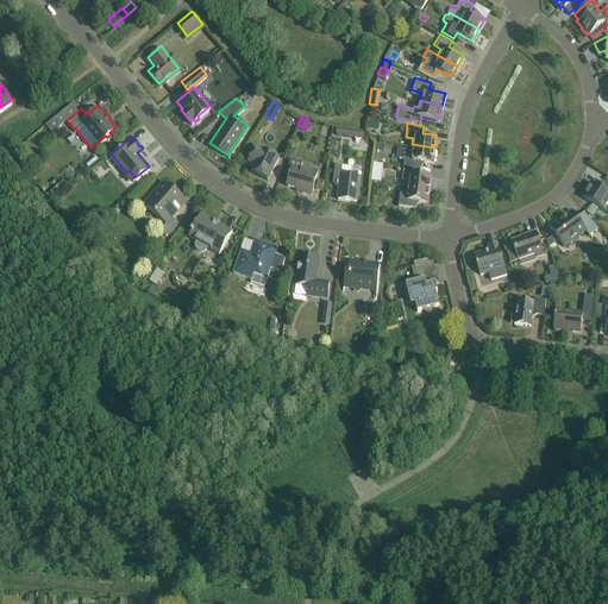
[(255,143),(246,158),(254,162),(251,169),(267,176),(279,155),(255,143)]
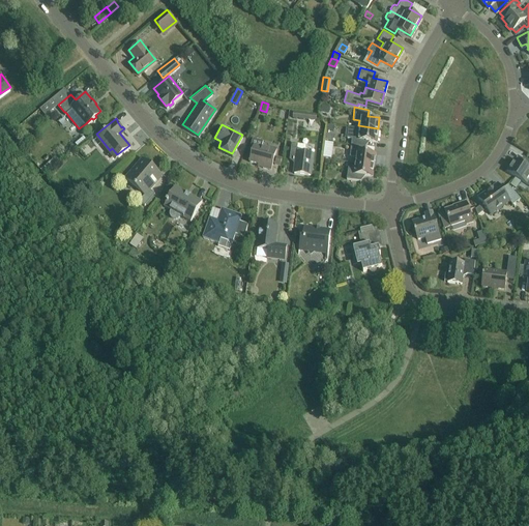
[(348,124),(346,136),(351,136),(350,142),(364,144),(365,138),(376,140),(378,128),(358,125),(348,124)]
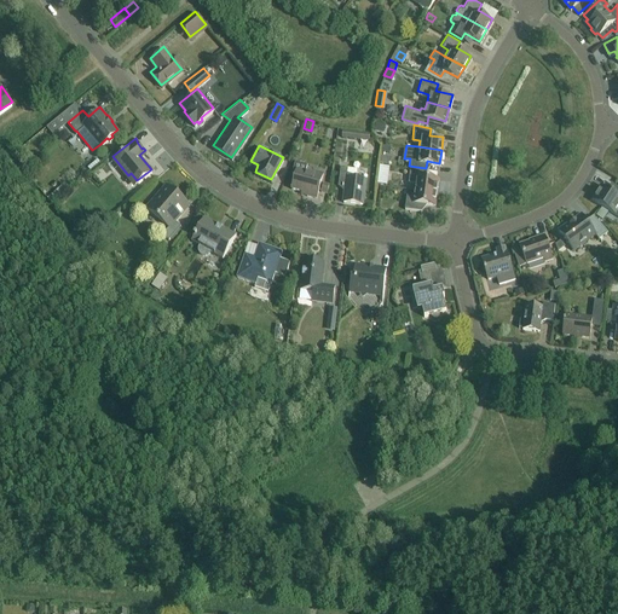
[(290,171),(294,172),(290,186),(306,190),(305,192),(316,195),(322,171),(313,168),(313,172),(304,169),(306,162),(294,158),(290,171)]
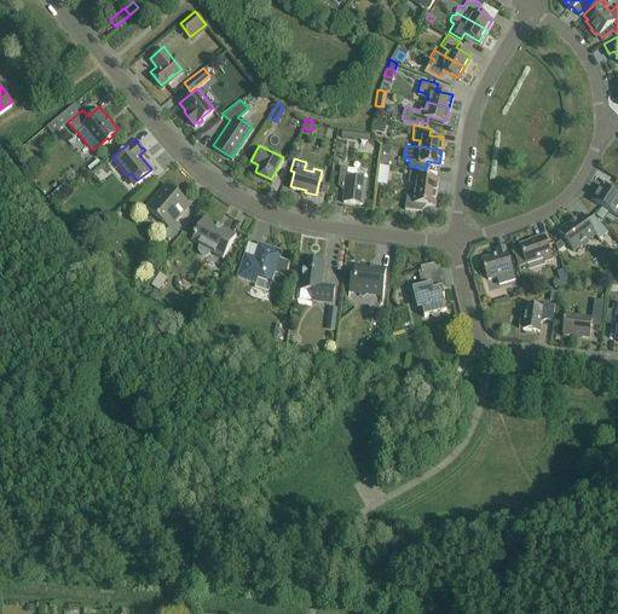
[(379,180),(390,180),(391,162),(380,161),(379,180)]
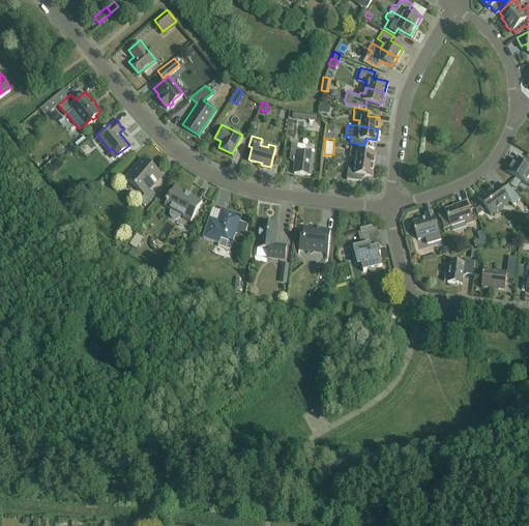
[(313,150),(303,149),(304,142),(291,140),(288,156),(294,161),(293,171),(310,173),(313,150)]
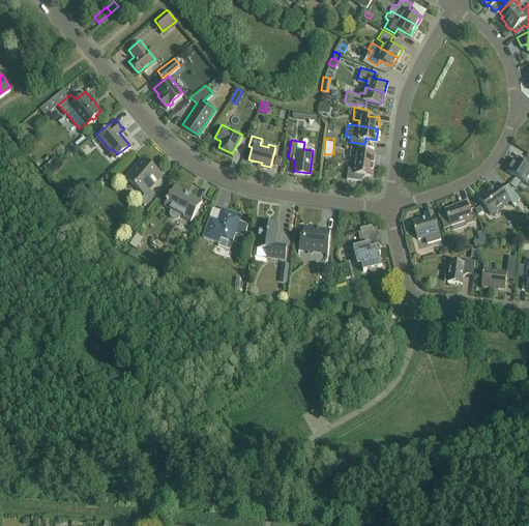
[(364,144),(350,142),(349,153),(355,154),(354,161),(374,163),(375,151),(363,150),(364,144)]
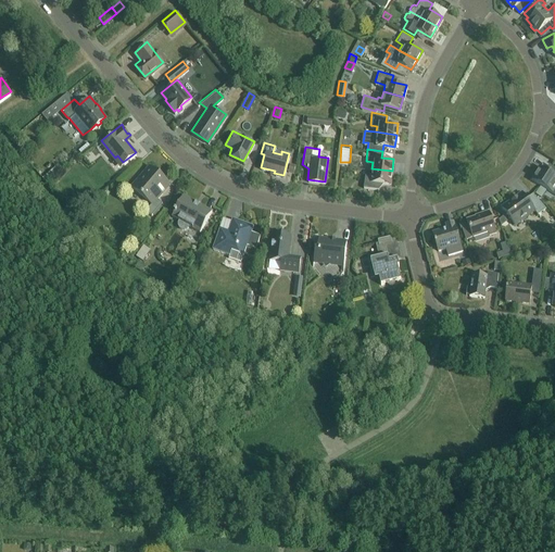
[(539,163),(530,176),(552,190),(554,192),(554,165),(550,163),(546,168),(539,163)]
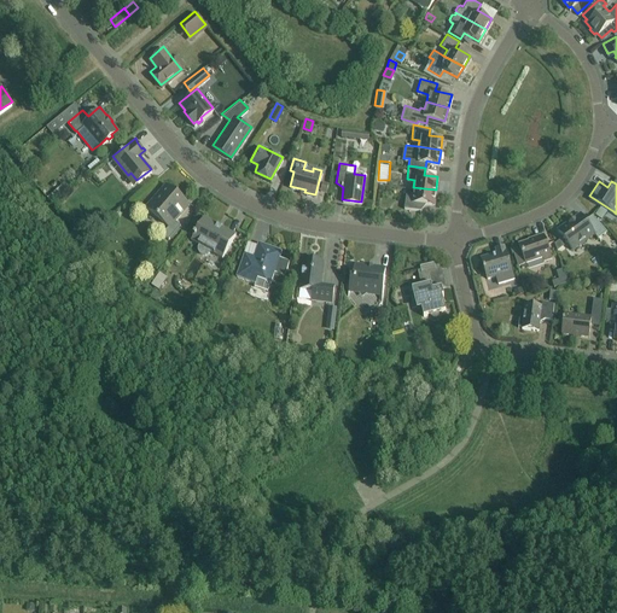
[(188,202),(182,197),(167,184),(155,197),(152,196),(145,204),(168,223),(161,231),(168,237),(180,223),(174,217),(180,211),(188,202)]
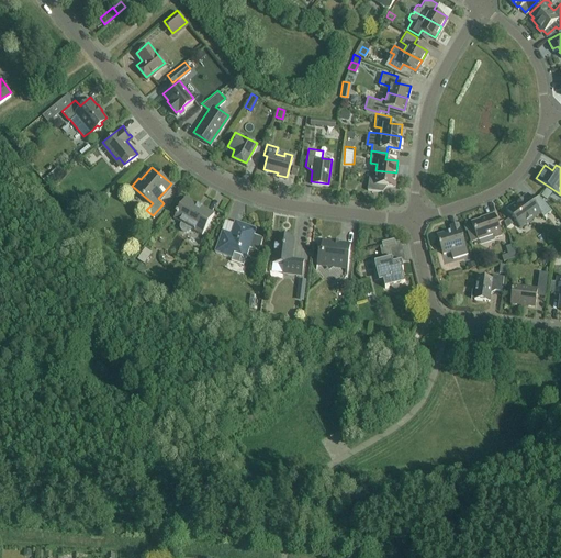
[(396,173),(376,170),(374,176),(368,175),(367,187),(382,189),(383,182),(394,185),(396,173)]
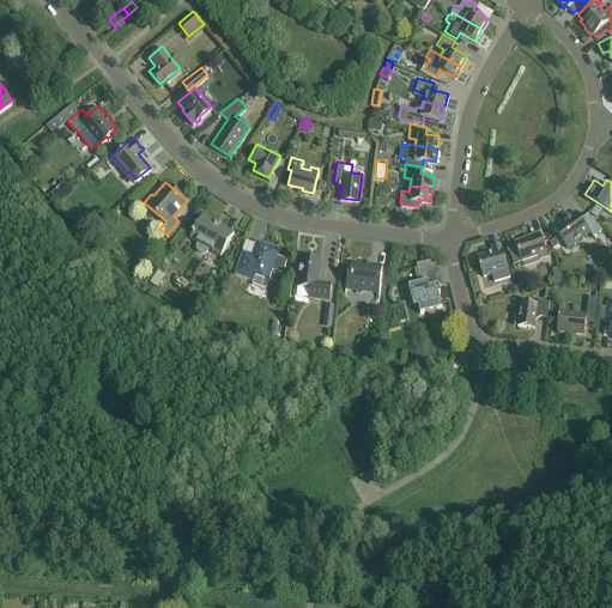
[(594,201),(589,210),(595,214),(601,206),(594,201)]
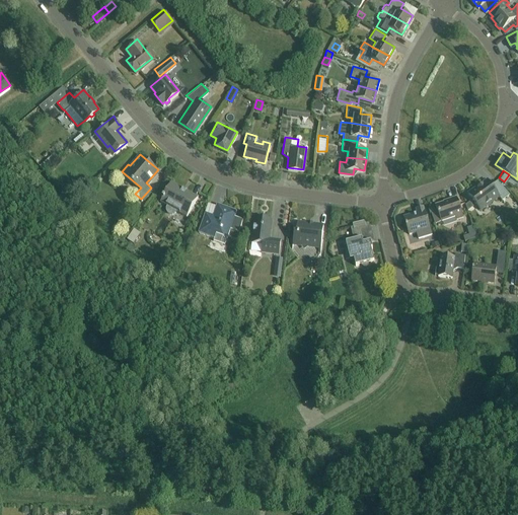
[(509,193),(497,178),(491,182),(487,177),(467,192),(478,207),(498,194),(501,198),(509,193)]
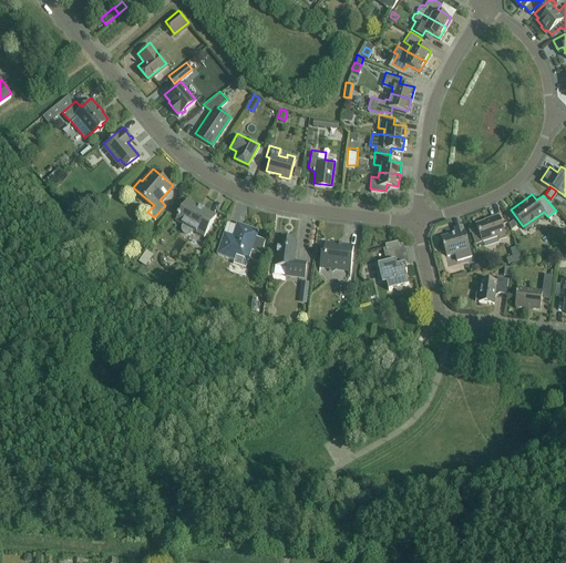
[(174,217),(182,222),(181,224),(181,227),(183,229),(185,232),(187,231),(191,229),(192,227),(203,234),(215,213),(186,196),(174,217)]
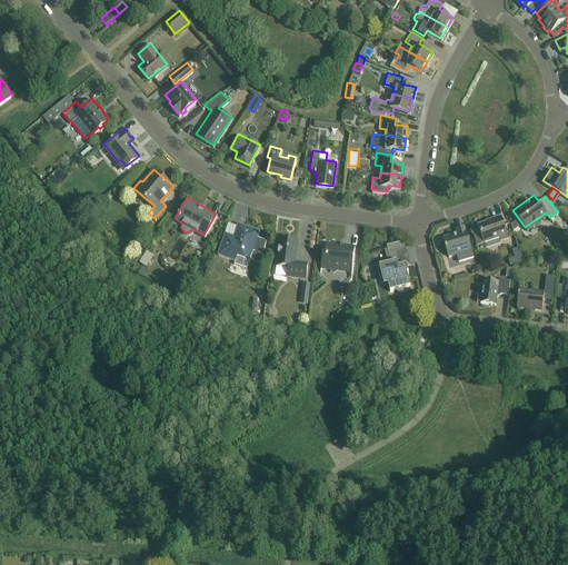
[(477,222),(478,227),(471,230),(476,243),(499,235),(499,238),(507,236),(499,214),(490,216),(491,218),(486,219),(477,222)]
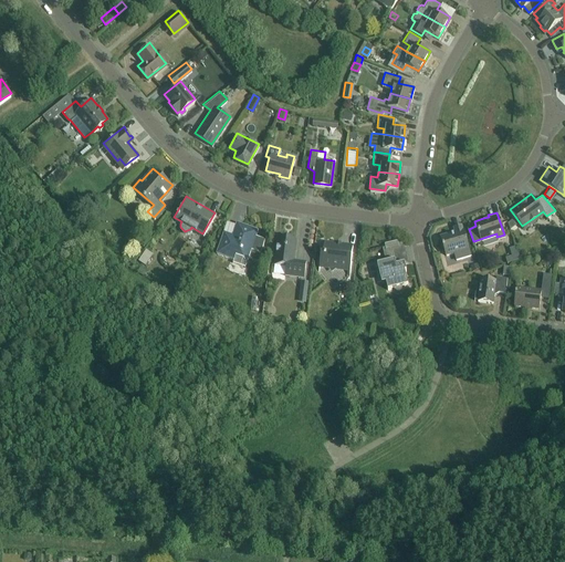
[(244,263),(250,247),(260,251),(264,237),(254,233),(257,227),(240,221),(239,225),(234,224),(227,220),(223,229),(216,250),(233,257),(232,259),(244,263)]
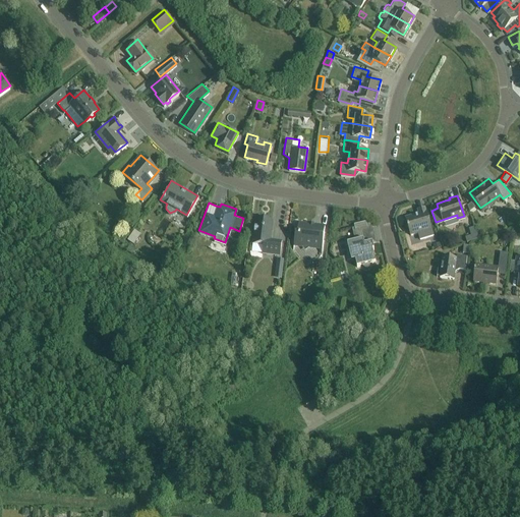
[(423,205),(416,207),(418,211),(404,215),(407,223),(406,223),(407,225),(410,232),(417,230),(419,236),(431,233),(425,209),(424,209),(423,205)]
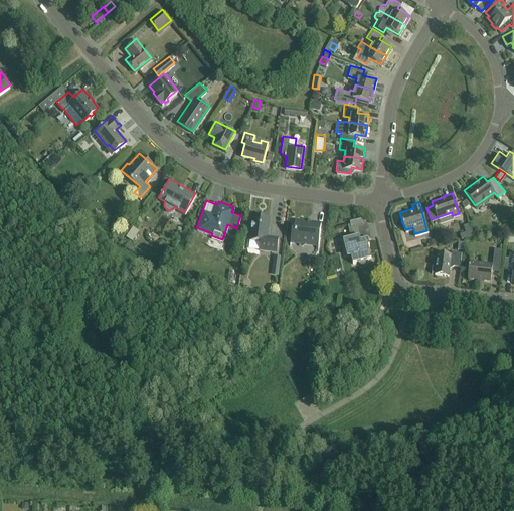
[(266,234),(269,215),(252,213),(248,238),(260,239),(259,247),(276,249),(278,235),(266,234)]
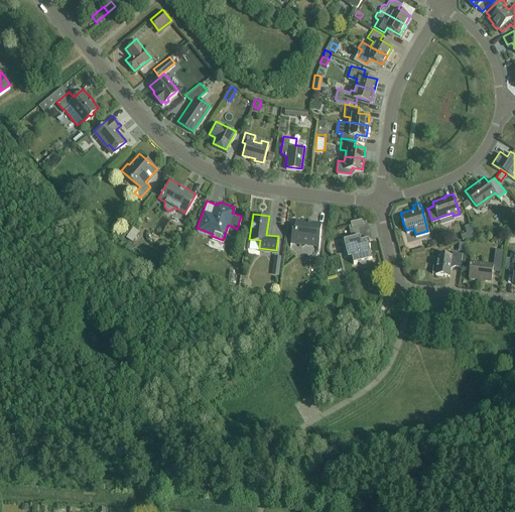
[(362,217),(350,220),(351,223),(351,226),(363,224),(363,222),(362,219),(362,217)]
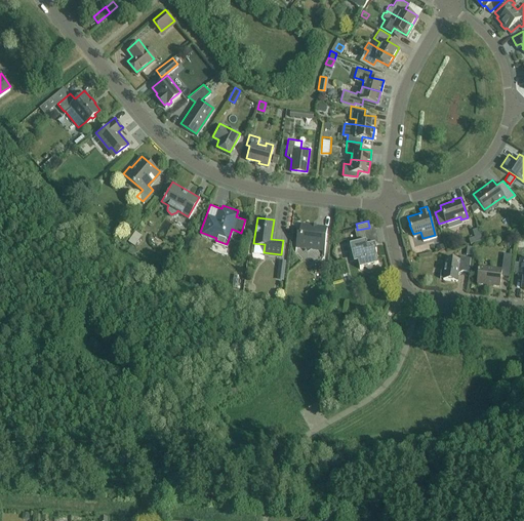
[(354,228),(357,240),(365,238),(366,243),(374,241),(374,244),(377,243),(372,222),(368,223),(369,228),(357,230),(357,227),(354,228)]
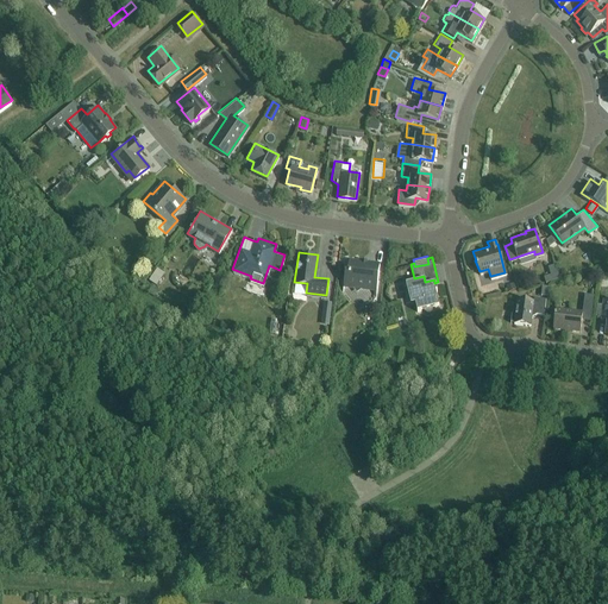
[(357,281),(361,284),(376,287),(378,262),(365,260),(365,263),(359,262),(361,259),(348,258),(346,270),(344,270),(343,282),(352,284),(352,283),(357,281)]
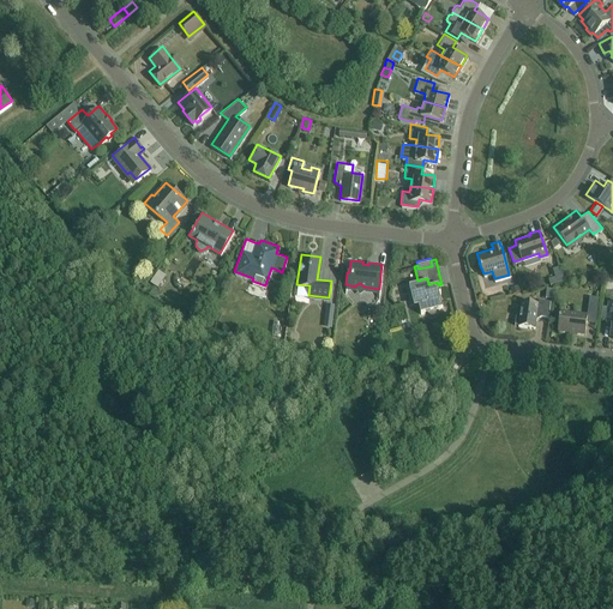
[(157,267),(149,281),(156,285),(166,273),(157,267)]
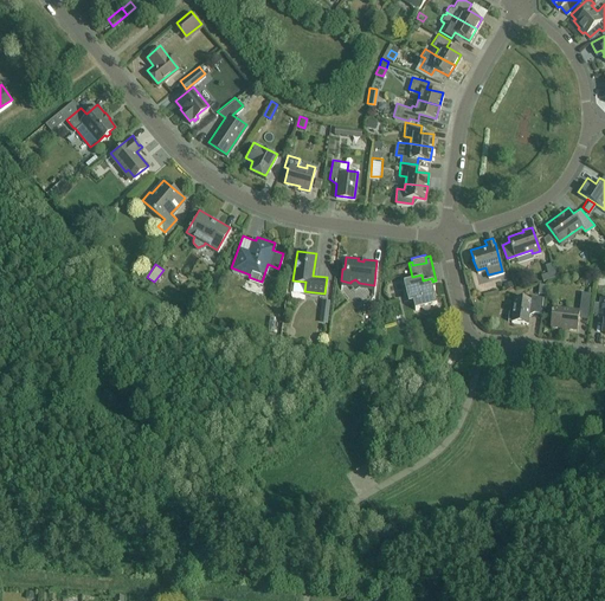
[(554,270),(541,273),(542,279),(555,275),(554,270)]
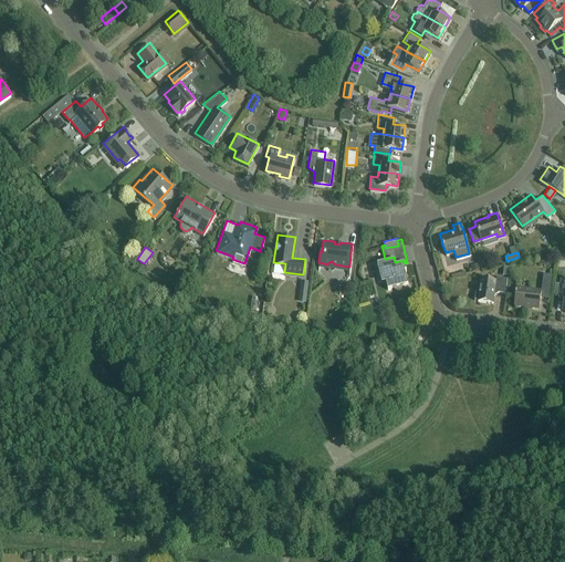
[(385,259),(376,261),(378,272),(383,271),(385,280),(387,287),(393,285),(394,288),(396,289),(398,289),(400,288),(401,285),(401,283),(407,282),(404,268),(405,268),(404,263),(404,260),(395,262),(394,257),(385,259)]
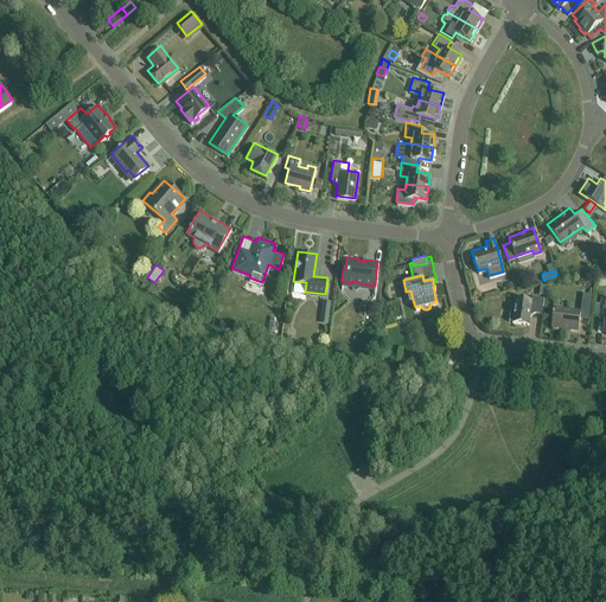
[(591,292),(581,290),(580,305),(589,306),(591,292)]
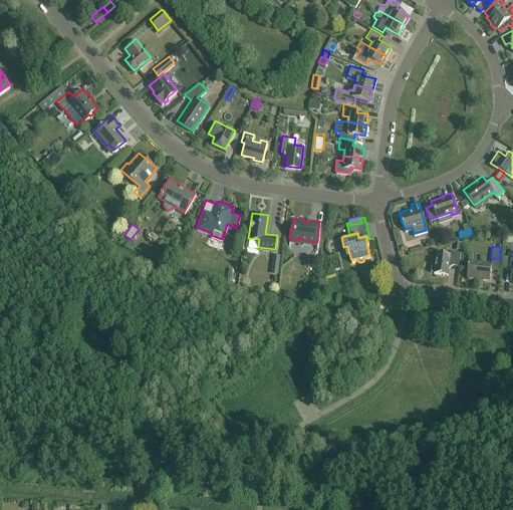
[(162,249),(158,256),(164,259),(168,252),(162,249)]
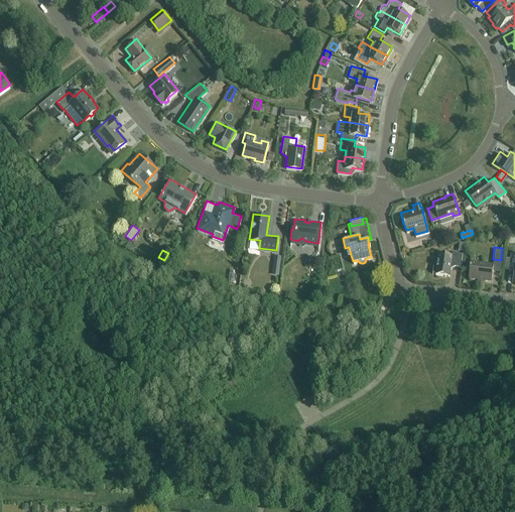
[(460,265),(462,252),(456,251),(455,254),(437,252),(435,264),(432,264),(431,270),(434,271),(434,272),(448,274),(449,267),(454,264),(460,265)]
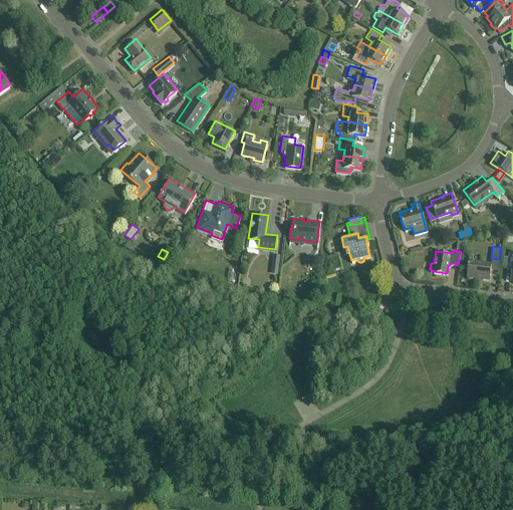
[(277,264),(279,254),(272,253),(271,263),(277,264)]
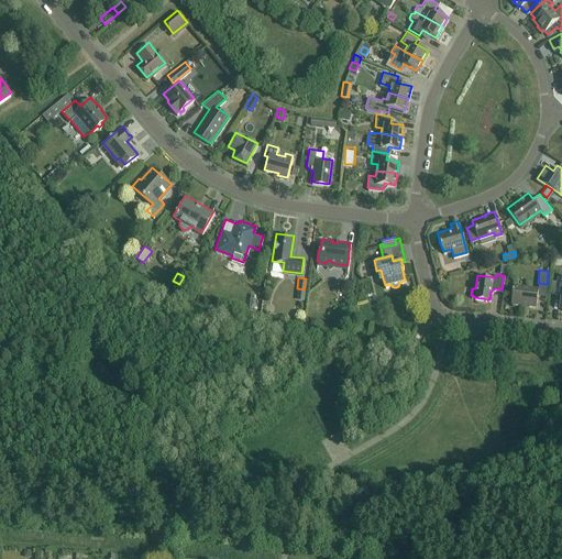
[(510,302),(536,305),(538,286),(513,283),(510,302)]
